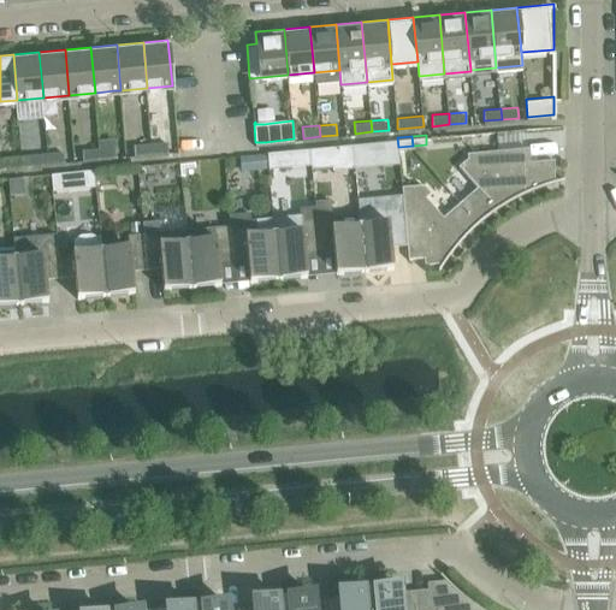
[(167,140),(150,142),(152,153),(169,150),(167,140)]
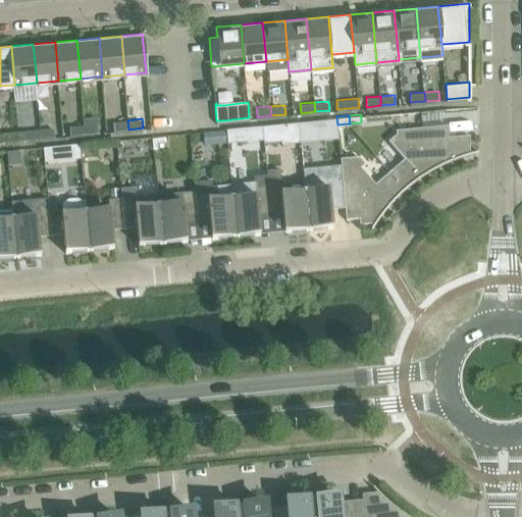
[(128,130),(127,120),(113,121),(114,131),(128,130)]
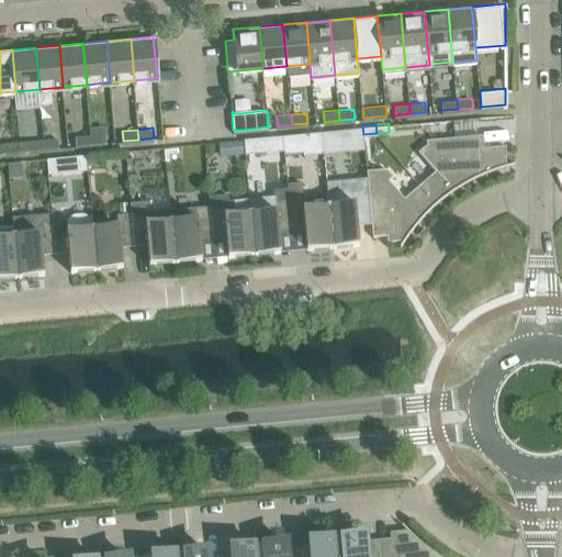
[(337,130),(325,131),(326,141),(338,138),(337,130)]
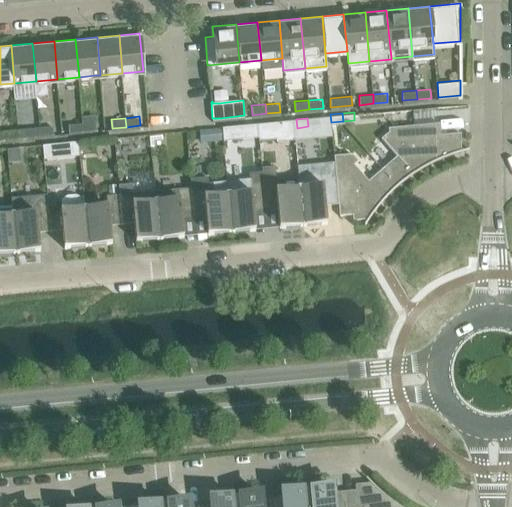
[(293,119),(282,120),(283,128),(294,127),(293,119)]
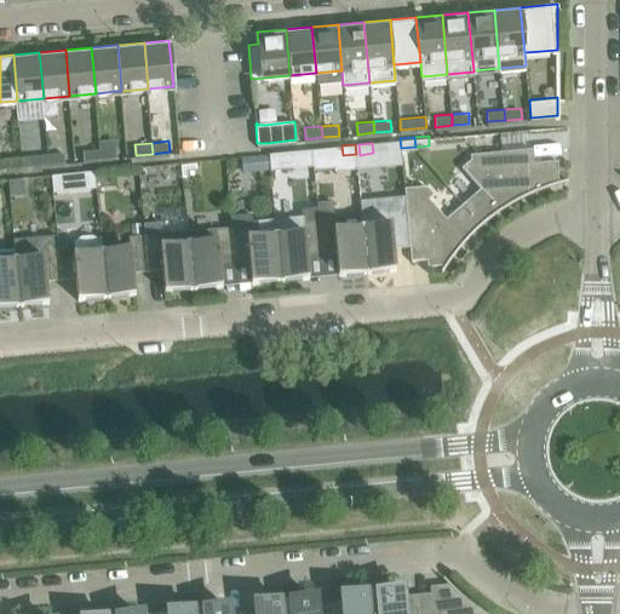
[(115,145),(101,147),(102,159),(118,156),(116,145),(115,145)]
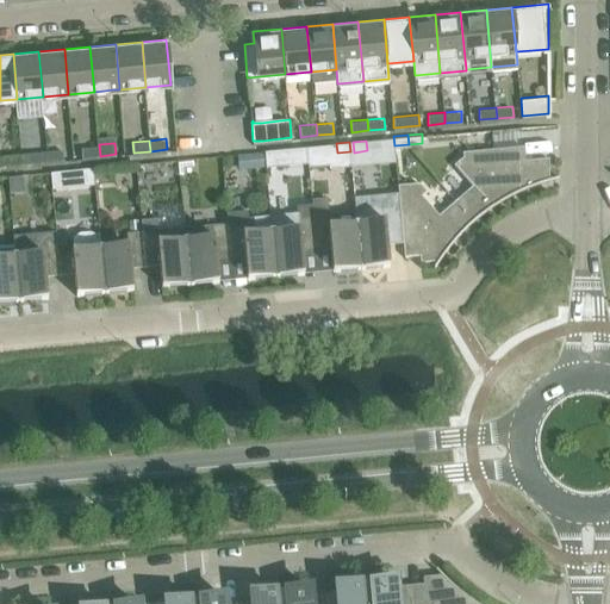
[(472,182),(455,198),(474,218),(483,211),(491,205),(505,197),(505,195),(516,191),(528,185),(540,181),(553,178),(559,175),(558,174),(549,176),(549,155),(524,157),(523,143),(462,149),(462,154),(454,162),(472,182)]
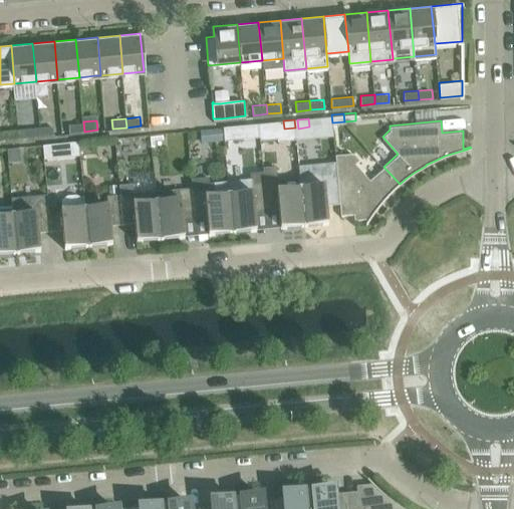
[(69,133),(84,132),(83,121),(68,123),(69,133)]
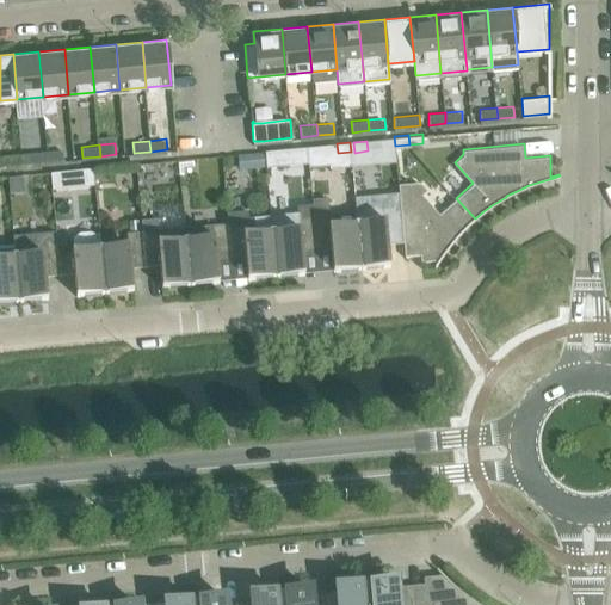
[(266,166),(291,164),(290,147),(264,149),(266,165),(266,166)]
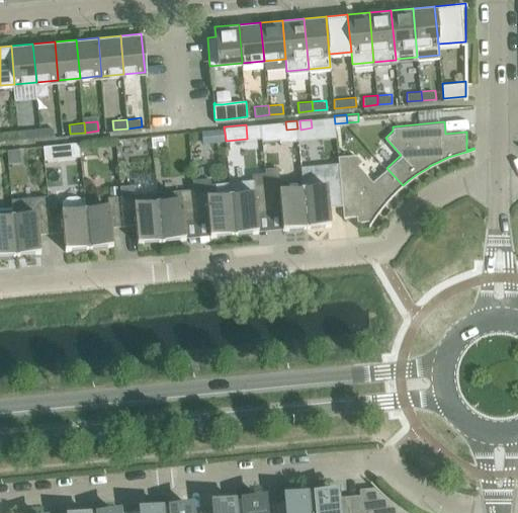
[(54,125),(39,127),(40,137),(55,135),(54,125)]
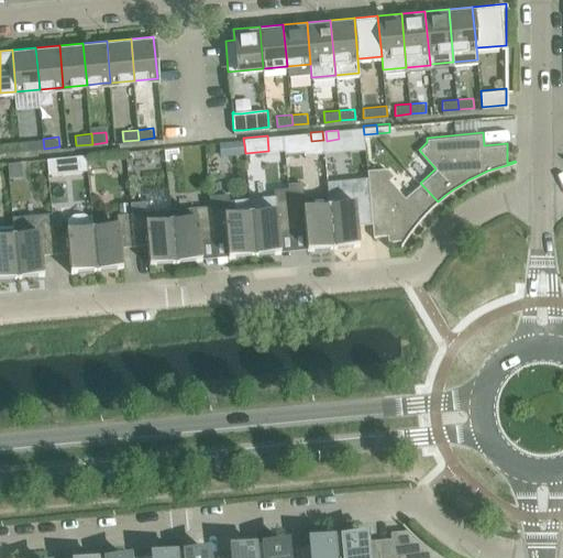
[(243,138),(232,139),(233,153),(245,152),(243,138)]
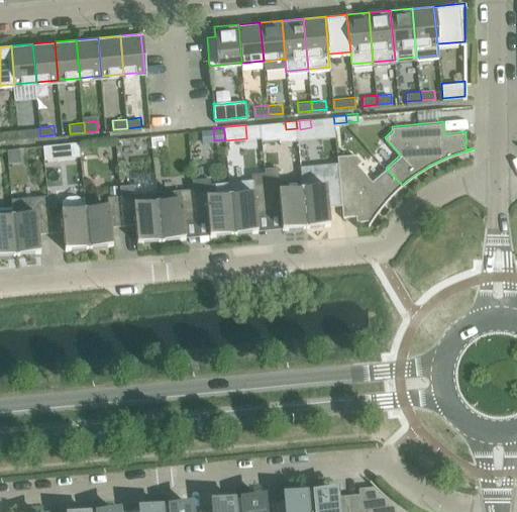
[(40,136),(39,127),(25,128),(26,137),(40,136)]
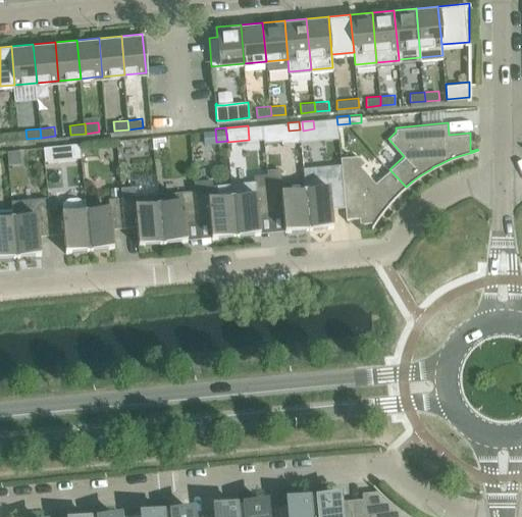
[(0,141),(18,140),(17,131),(0,132),(0,141)]
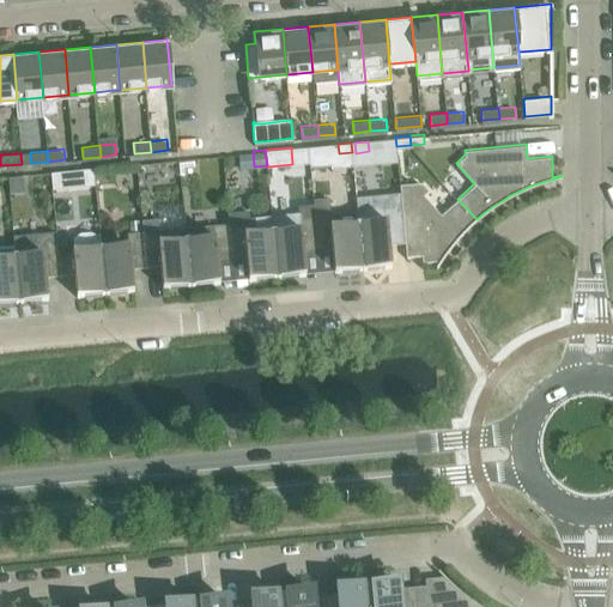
[(65,169),(50,170),(52,184),(66,183),(65,169)]
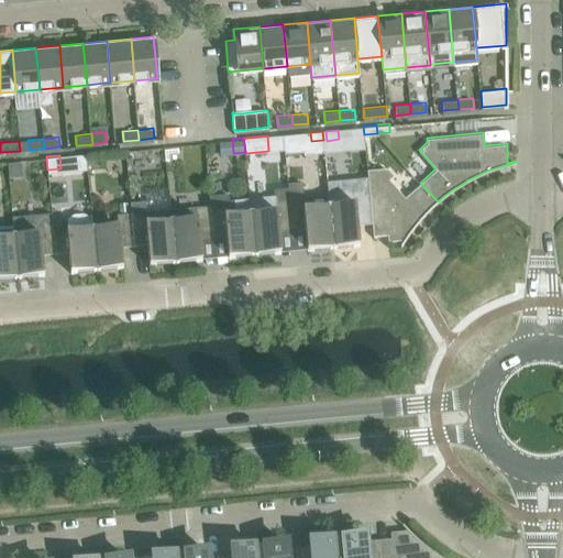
[(438,201),(420,183),(405,196),(389,177),(394,174),(387,166),(367,168),(368,178),(372,217),(373,234),(387,233),(388,240),(404,238),(400,244),(401,244),(409,233),(418,221),(422,217),(427,211),(432,206),(438,201)]
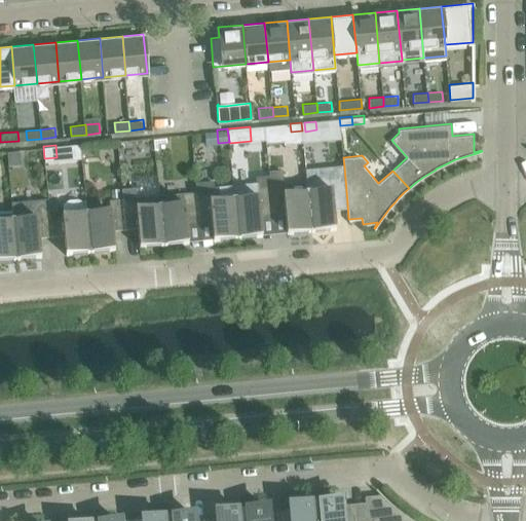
[(305,171),(306,180),(311,228),(336,226),(334,203),(347,202),(344,166),(305,171)]
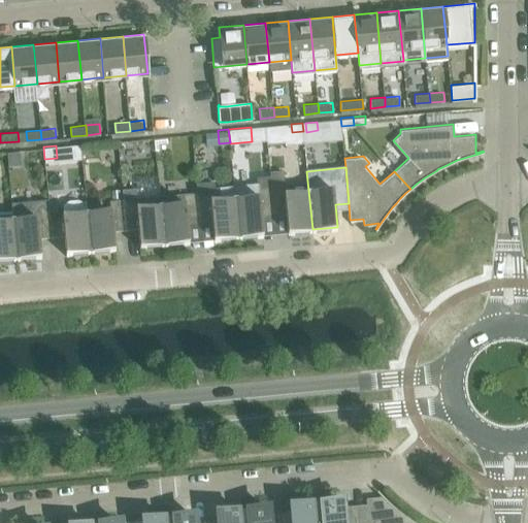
[(257,182),(233,184),(238,236),(263,234),(261,211),(273,210),(271,184),(270,173),(257,175),(257,182)]
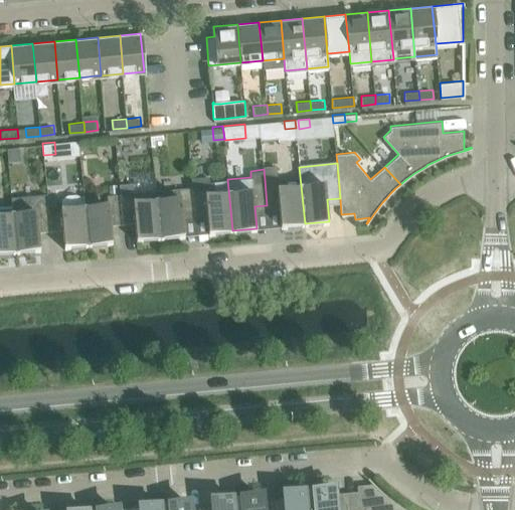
[(212,174),(191,176),(192,186),(194,212),(206,210),(208,232),(232,230),(227,179),(212,181),(212,174)]
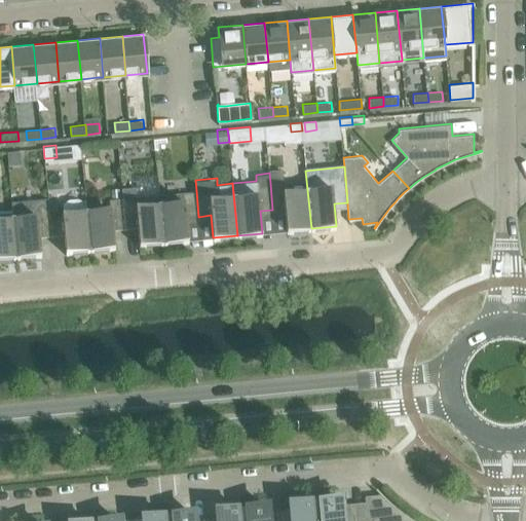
[(287,231),(311,228),(306,180),(270,183),(272,210),(285,209),(287,231)]
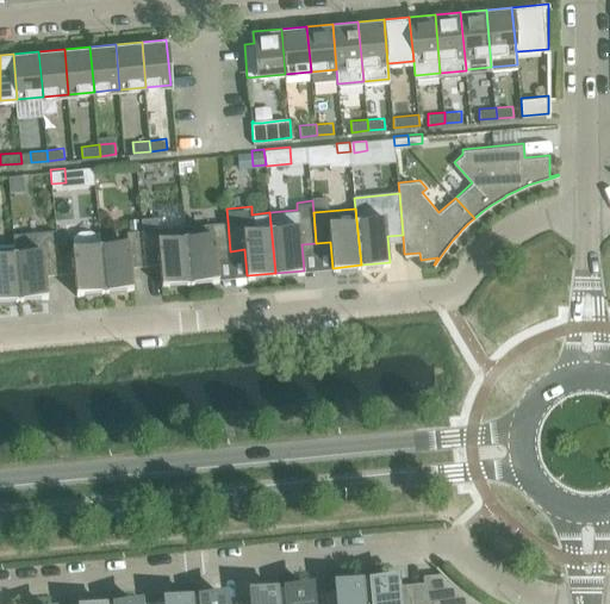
[(162,284),(191,281),(185,224),(161,226),(160,216),(141,217),(142,229),(145,259),(160,257),(162,284)]
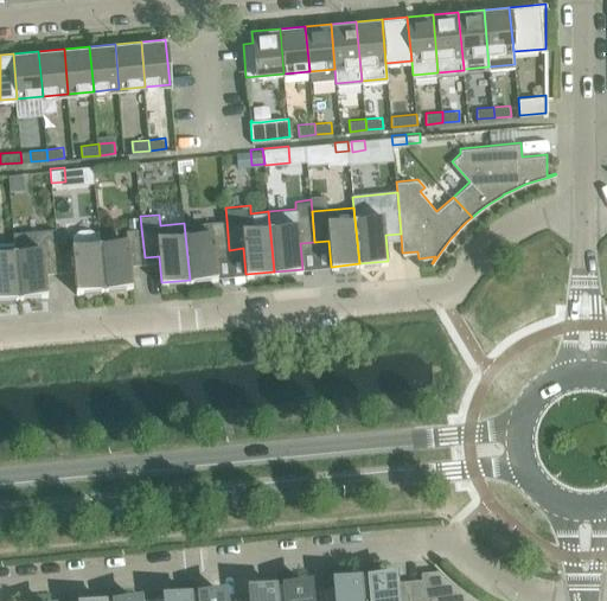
[(139,216),(129,217),(131,227),(140,225),(139,216)]
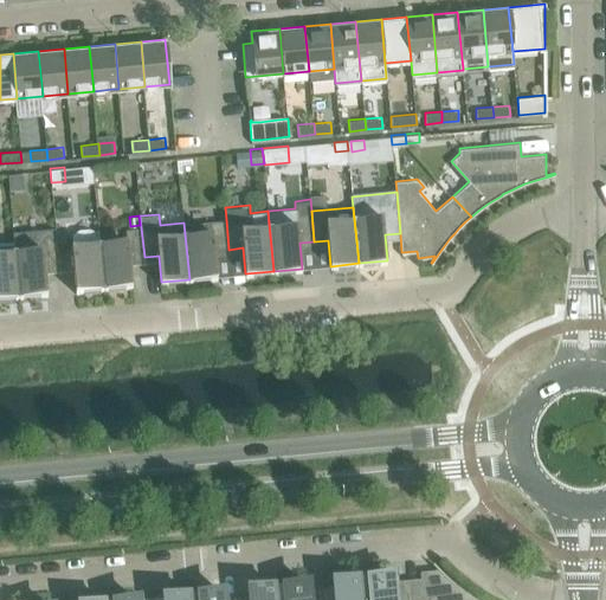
[(214,251),(229,250),(226,219),(184,223),(189,279),(217,277),(214,251)]
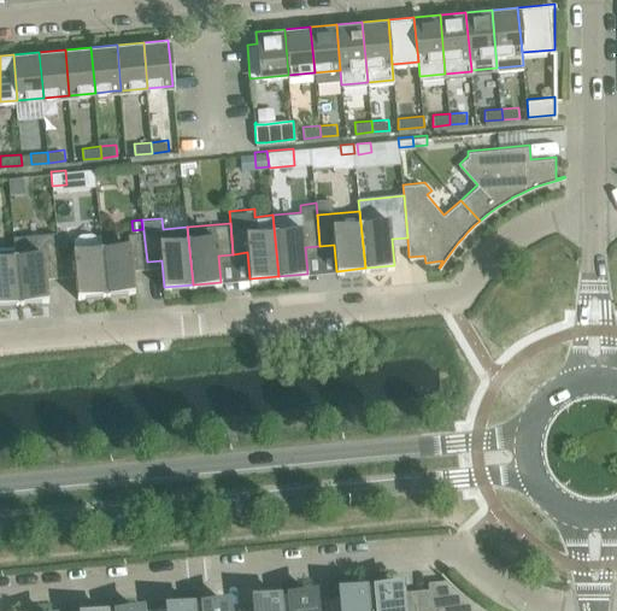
[(60,270),(58,239),(57,231),(13,236),(16,256),(19,301),(48,298),(46,271),(60,270)]
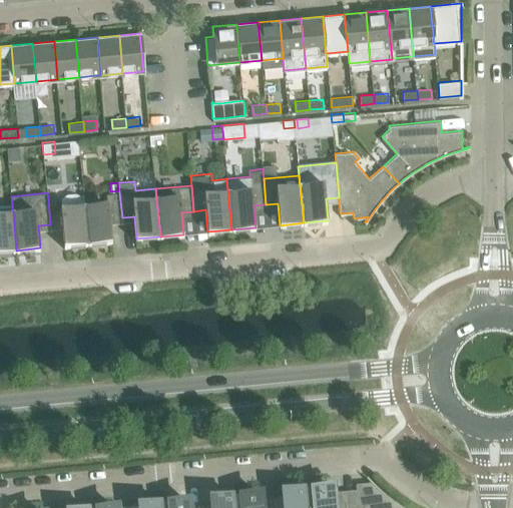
[(61,197),(48,198),(50,224),(62,223),(64,245),(88,243),(84,205),(83,195),(78,192),(67,192),(61,197)]
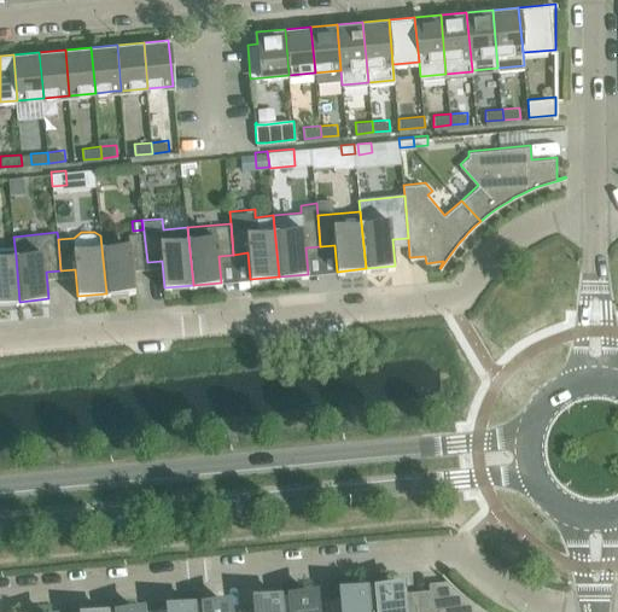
[(133,263),(147,262),(144,232),(128,233),(129,245),(101,248),(106,293),(115,292),(135,290),(133,263)]
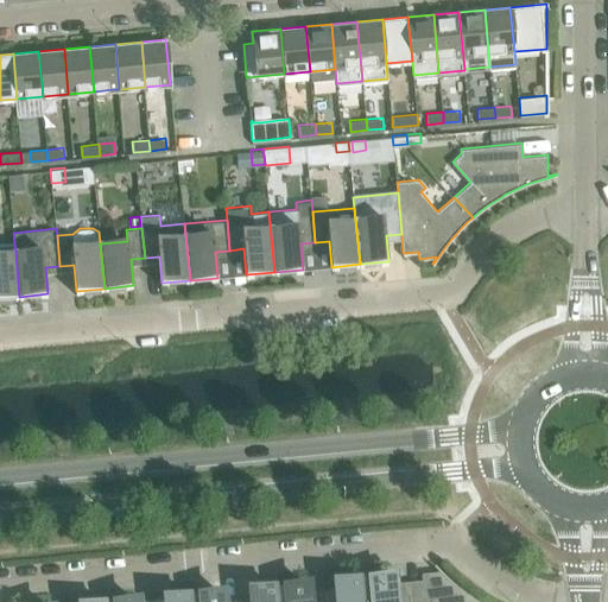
[(14,240),(0,240),(0,298),(19,297),(16,252),(14,240)]
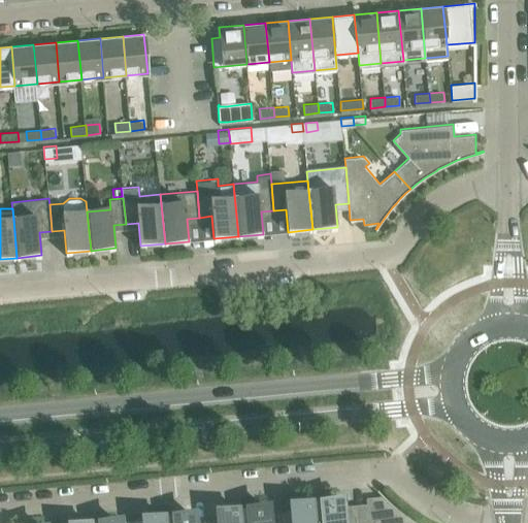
[(367,502),(355,503),(356,522),(418,522),(419,522),(410,518),(403,513),(397,508),(390,501),(384,495),(377,489),(376,490),(382,495),(366,496),(367,502)]
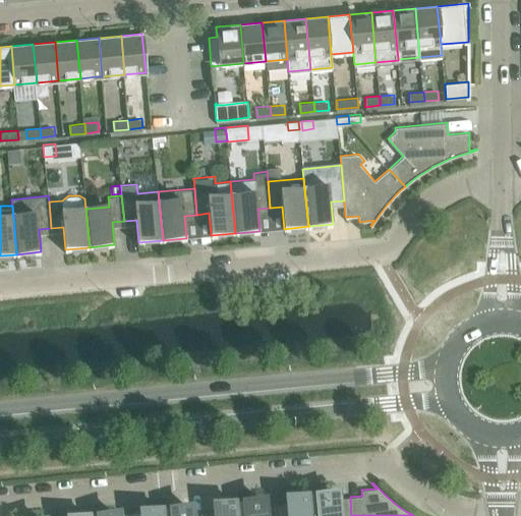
[(337,492),(312,495),(314,515),(351,515),(350,497),(338,498),(337,492)]
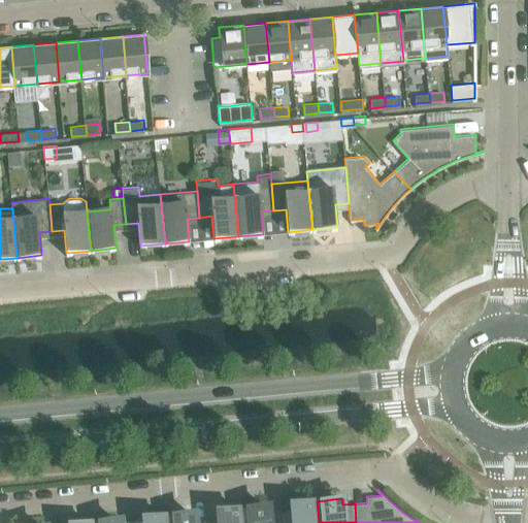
[(319,522),(317,501),(292,503),(293,510),(281,511),(282,522),(319,522)]
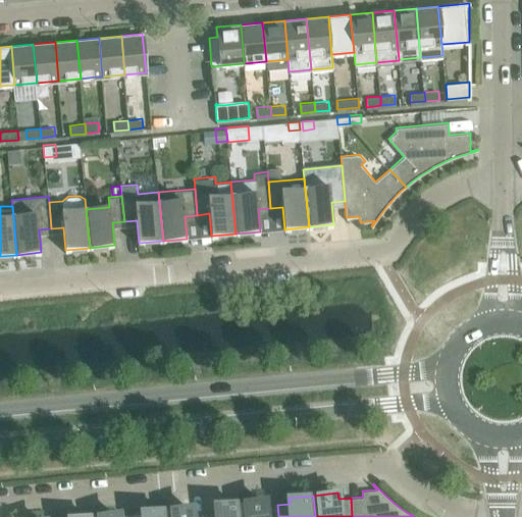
[(278,516),(277,505),(265,506),(264,500),(240,502),(241,516),(278,516)]
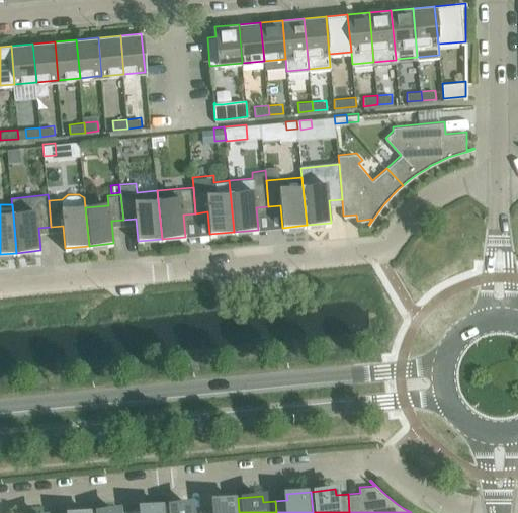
[(214,507),(202,508),(202,512),(239,512),(238,498),(214,501),(214,507)]
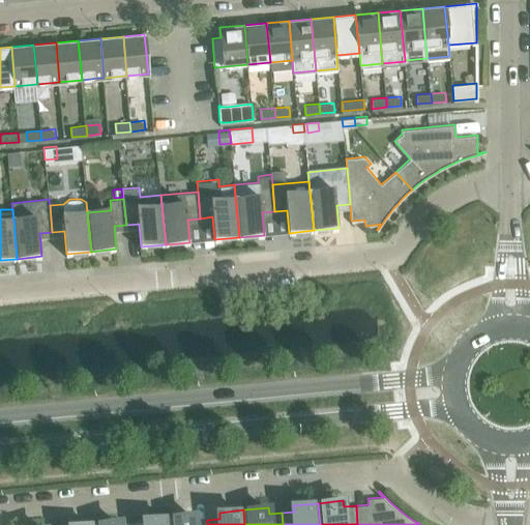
[(195,515),(170,517),(170,524),(207,524),(207,520),(195,521),(195,515)]
